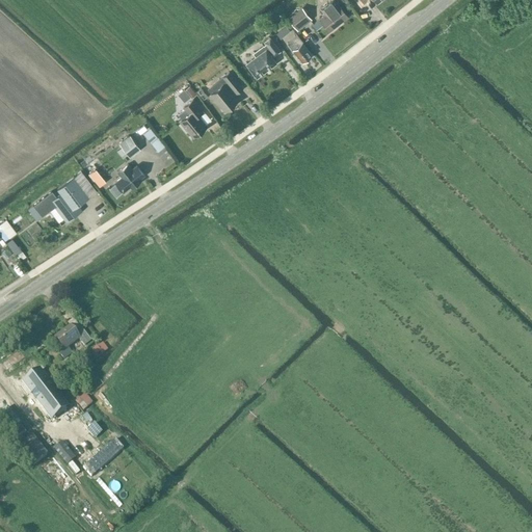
[(319,19),(313,24),(317,29),(323,24),(328,31),(347,17),(334,0),(330,0),(321,8),(325,15),(319,19)]
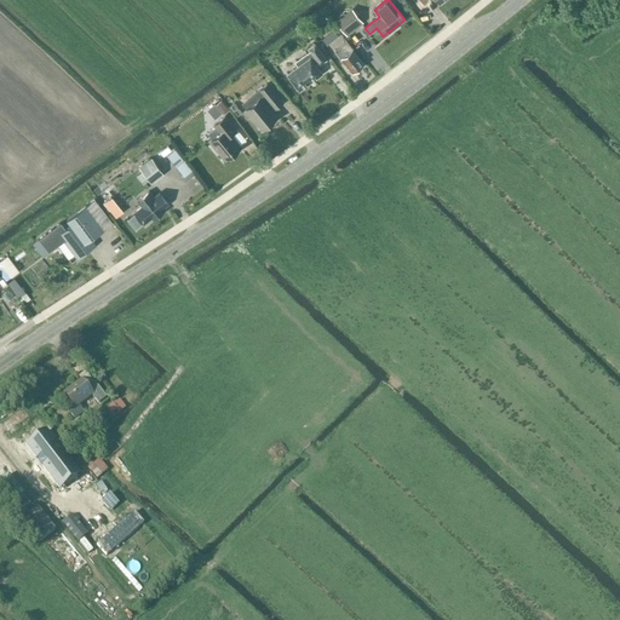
[(336,22),(345,34),(361,21),(351,10),(336,22)]
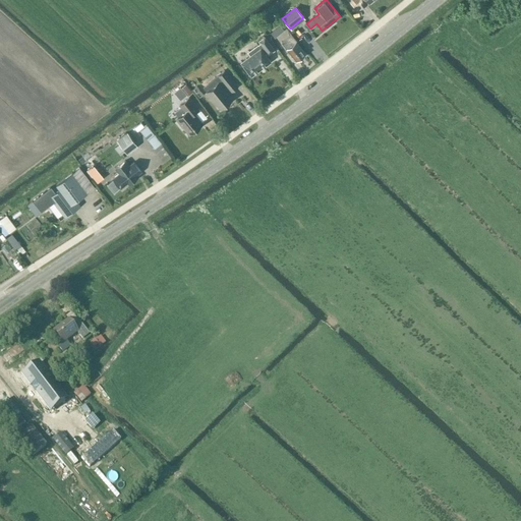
[(281,43),(296,61),(305,54),(295,42),(296,42),(291,35),(281,43)]
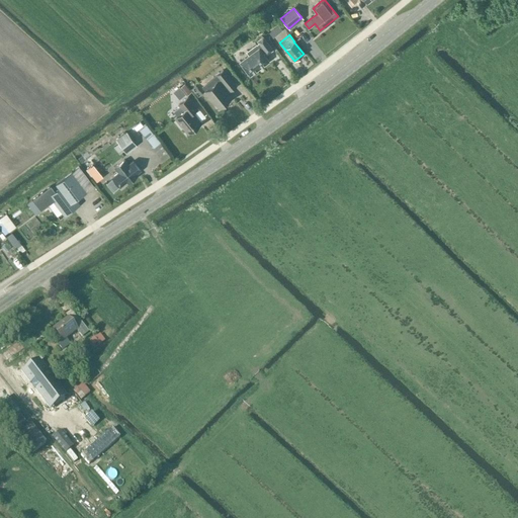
[(248,55),(238,63),(248,76),(267,62),(263,56),(271,50),(262,36),(256,40),(258,42),(246,52),(248,55)]
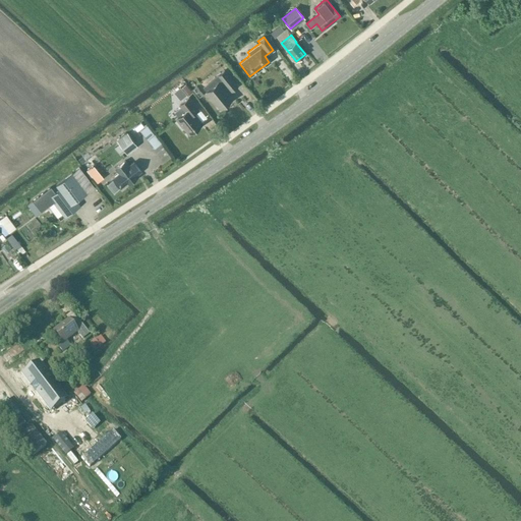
[(306,55),(312,64),(317,60),(311,51),(306,55)]
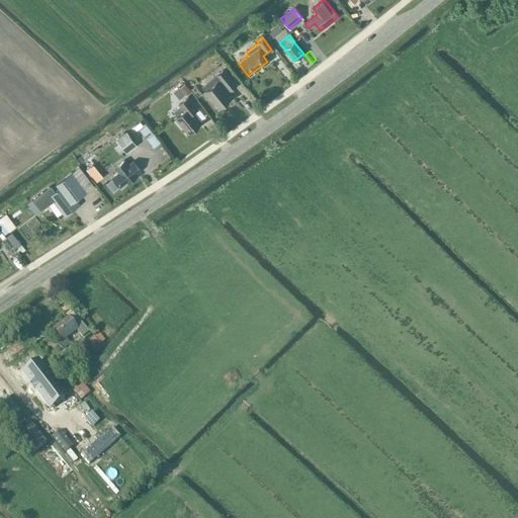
[(294,73),(280,54),(274,58),(289,77),(294,73)]
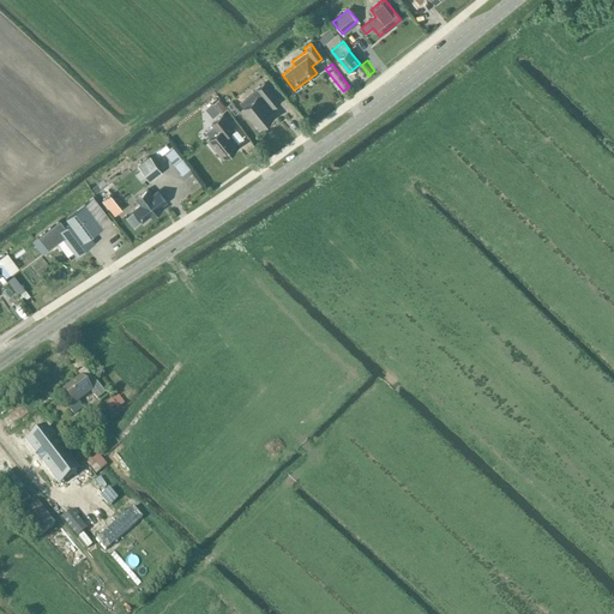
[(268,110),(280,102),(264,83),(253,92),(257,97),(244,108),(259,128),(274,116),(268,110)]
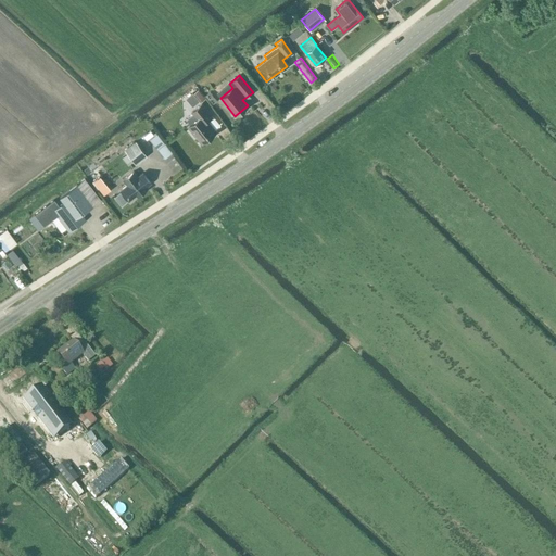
[(199,103),(204,99),(198,92),(192,96),(198,102),(199,103)]
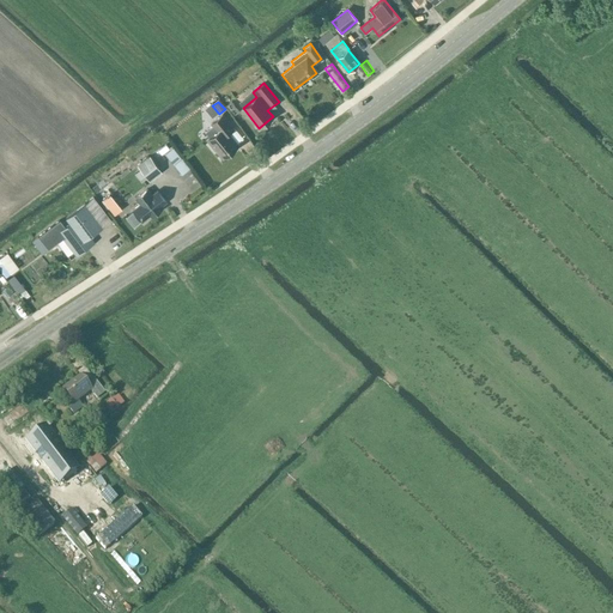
[(211,119),(218,113),(212,105),(211,104),(204,110),(211,119)]
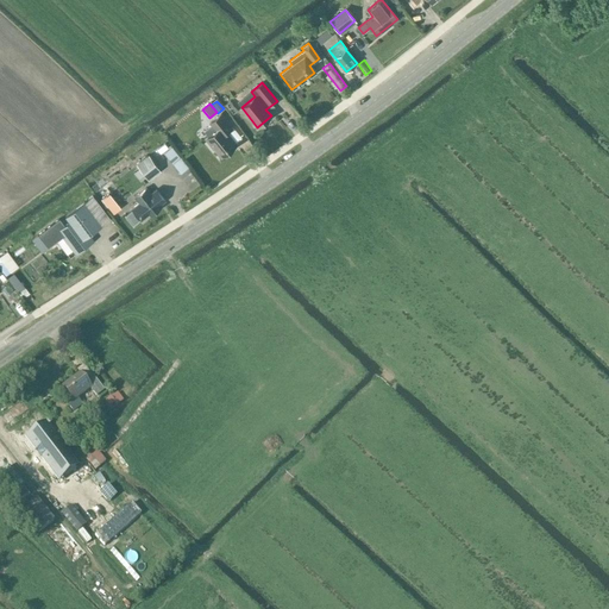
[(206,138),(221,157),(236,144),(226,132),(232,127),(220,114),(209,123),(215,131),(206,138)]
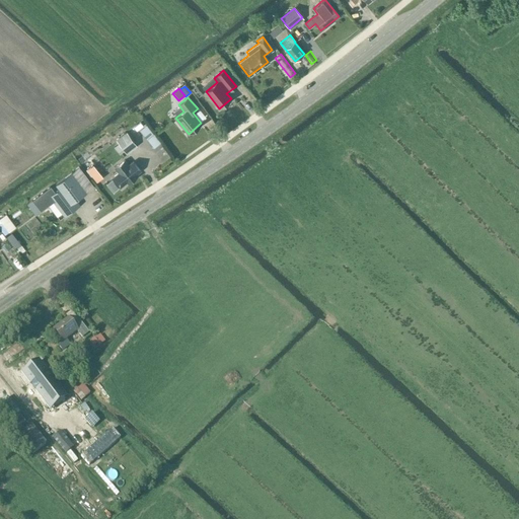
[(140,131),(146,139),(153,134),(147,126),(140,131)]
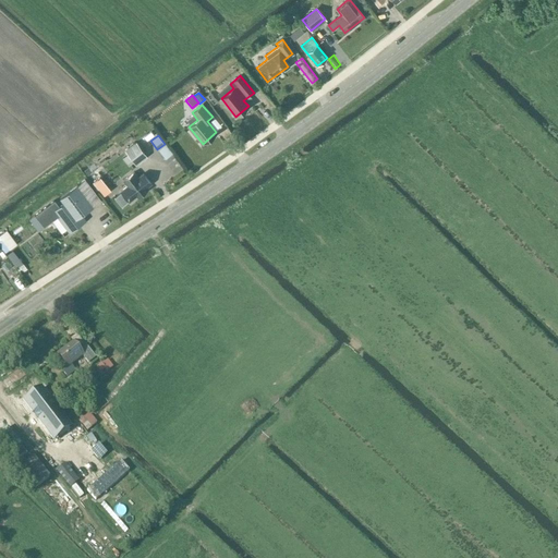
[(147,156),(136,141),(124,150),(135,166),(147,156)]
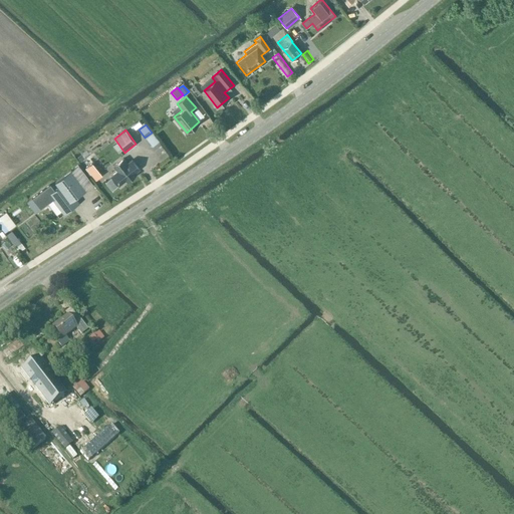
[(163,139),(156,145),(165,155),(172,150),(163,139)]
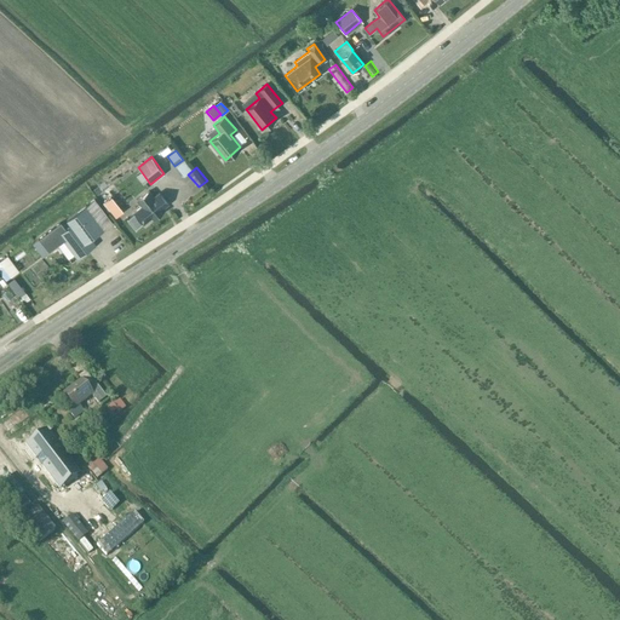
[(110,176),(98,179),(105,197),(116,193),(110,176)]
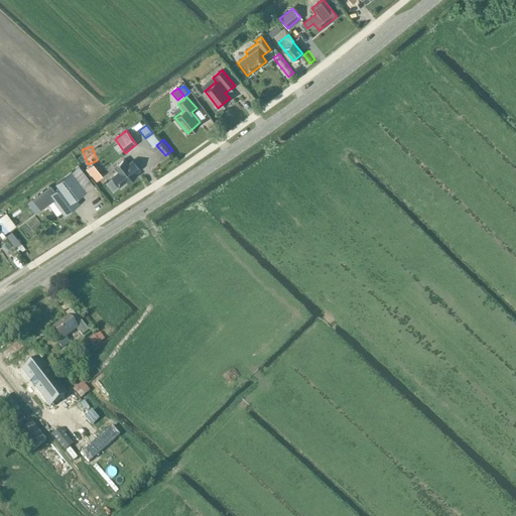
[(112,177),(106,182),(112,190),(119,185),(119,186),(125,181),(125,182),(126,181),(127,182),(136,175),(135,173),(140,169),(132,160),(128,164),(124,159),(114,167),(118,172),(112,176),(112,177)]
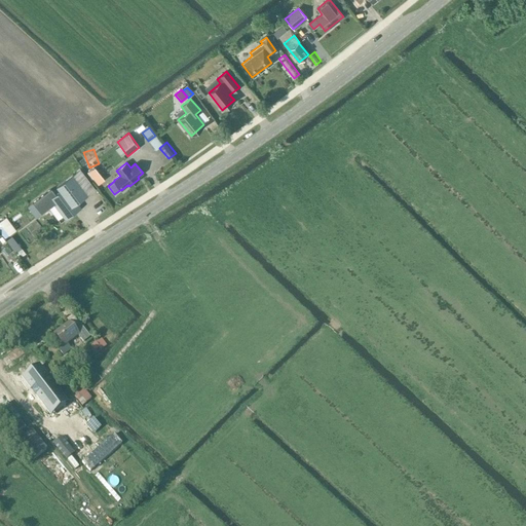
[(51,188),(34,202),(42,213),(53,204),(66,220),(80,208),(76,202),(96,188),(80,168),(57,187),(60,191),(55,194),(51,188)]
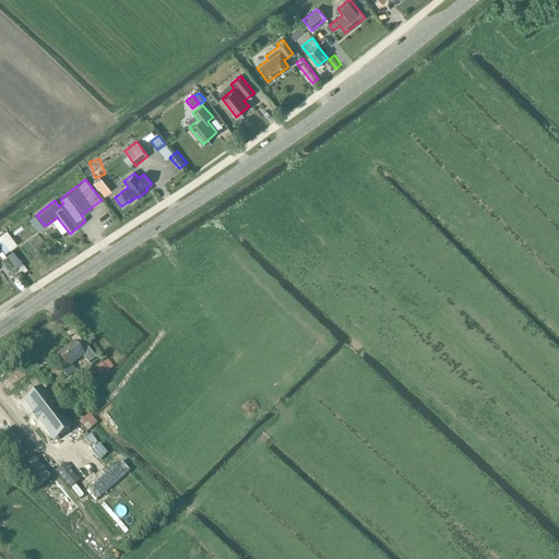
[(110,192),(100,179),(93,186),(104,198),(110,192)]
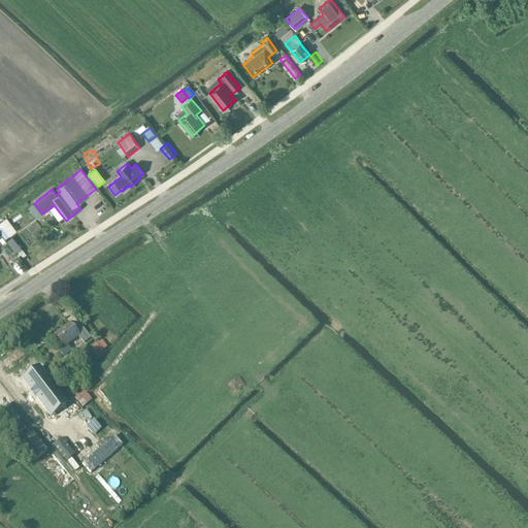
[(23,250),(31,263),(35,261),(28,248),(23,250)]
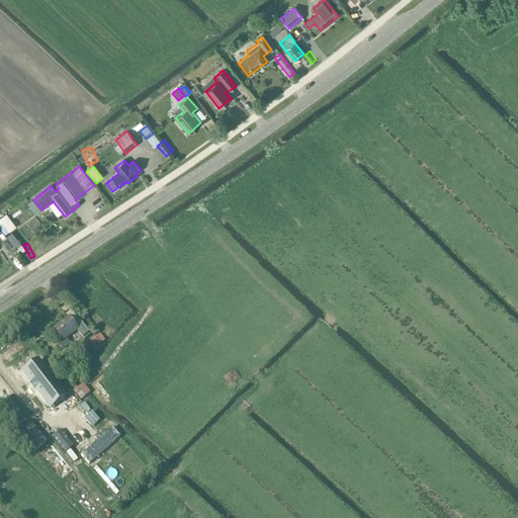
[(88,333),(78,320),(72,324),(68,319),(53,330),(62,342),(76,331),(82,338),(88,333)]
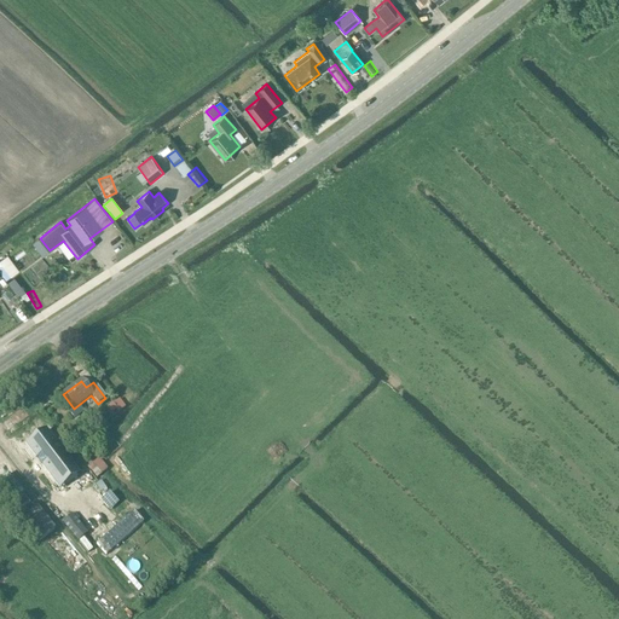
[(61,452),(34,417),(15,432),(42,467),(61,452)]
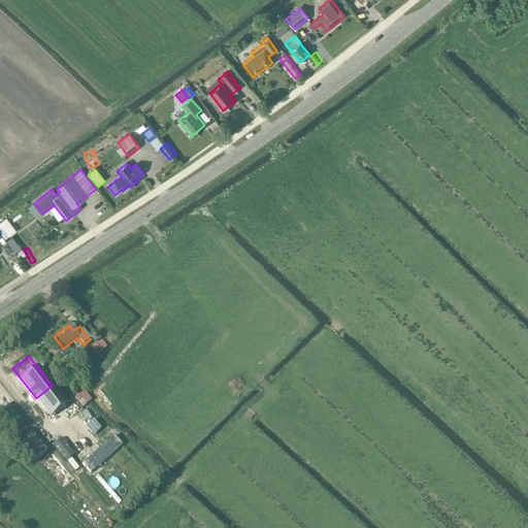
[(75,419),(95,437),(103,428),(92,418),(102,407),(94,400),(75,419)]
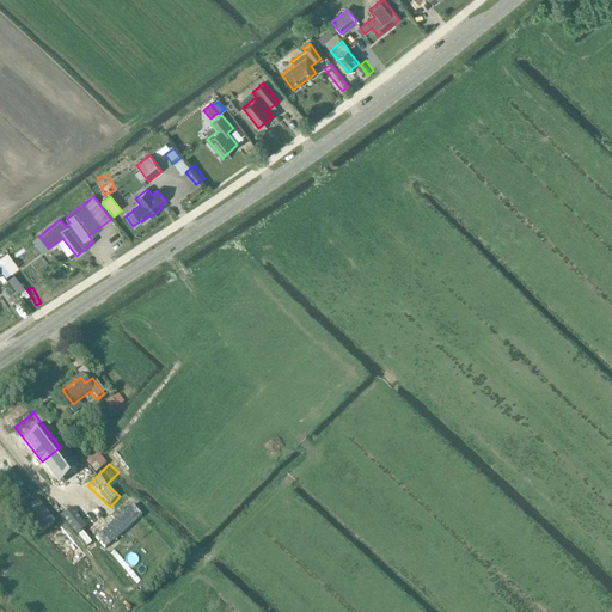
[(55,522),(36,500),(19,514),(38,537),(55,522)]
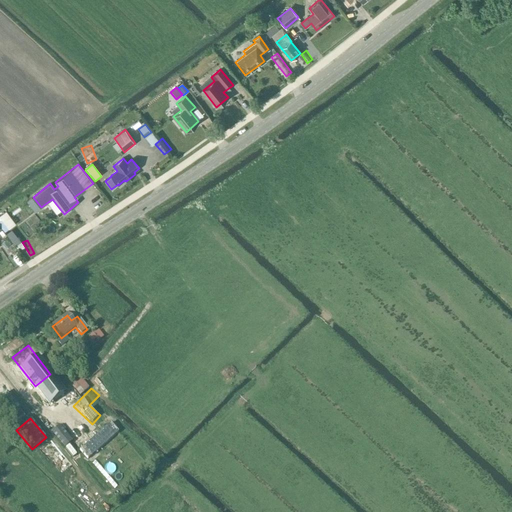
[(118,431),(110,422),(84,447),(92,456),(118,431)]
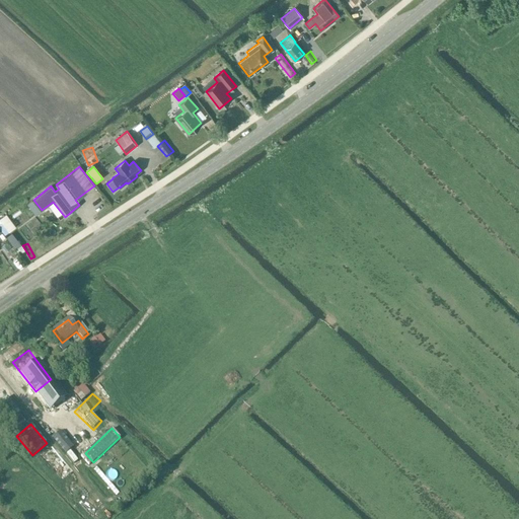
[(49,455),(56,452),(52,446),(46,449),(49,455)]
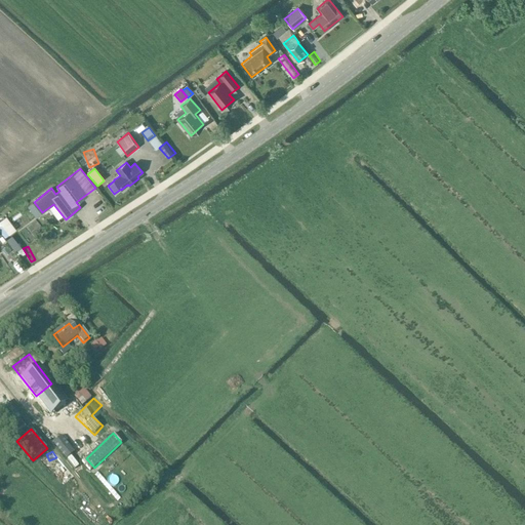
[(57,469),(68,477),(71,473),(61,465),(57,469)]
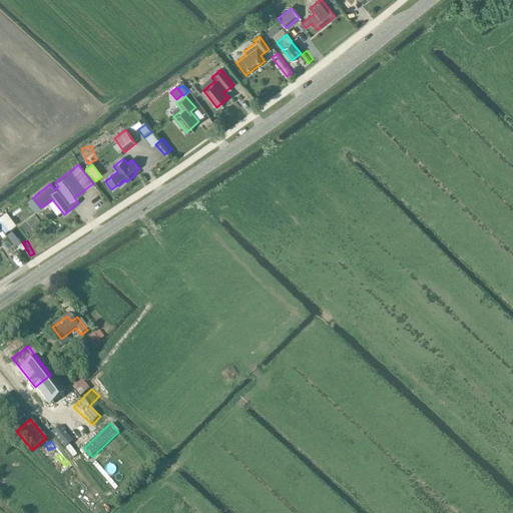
[(115,478),(110,481),(115,489),(120,486),(115,478)]
